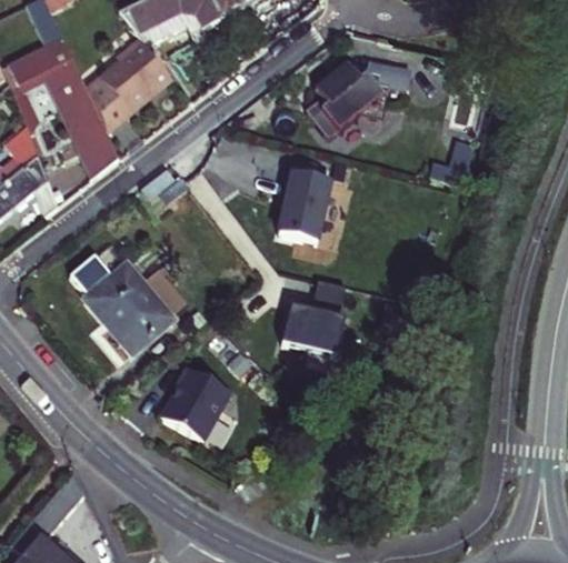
[(201,28),(219,19),(250,3),(256,0),(140,0),(116,11),(138,39),(183,17),(192,12),(201,28)]
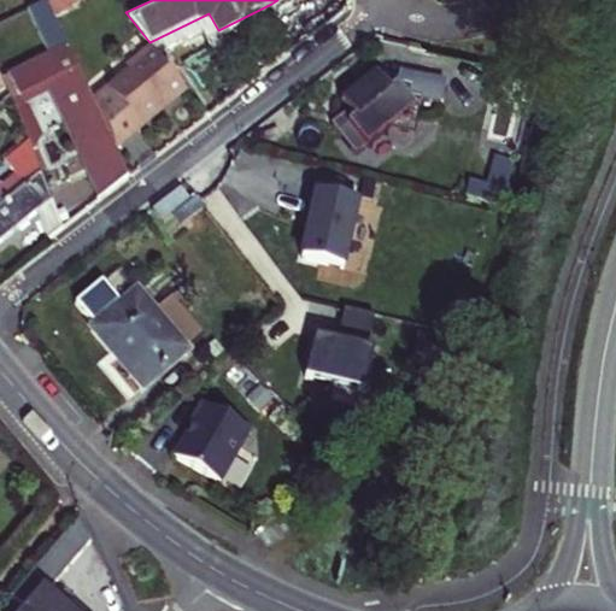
[(199,18),(150,42),(153,46),(182,33),(201,24),(207,36),(211,34),(218,30),(209,13),(199,18)]
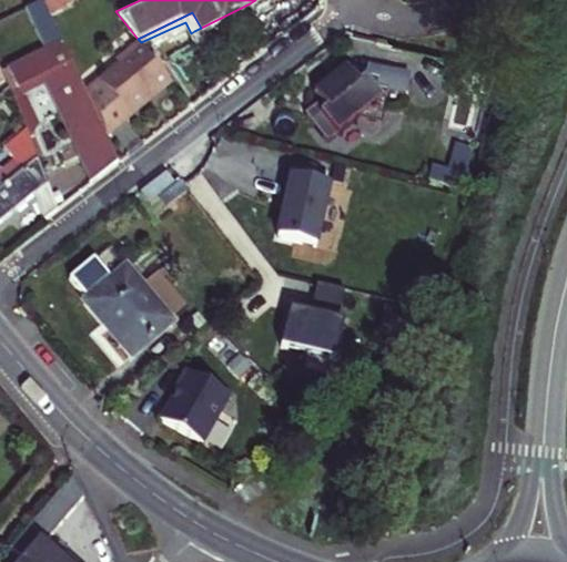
[(49,69),(98,174),(118,159),(105,134),(85,91),(61,38),(1,65),(19,110),(31,103),(26,92),(20,81),(49,69)]
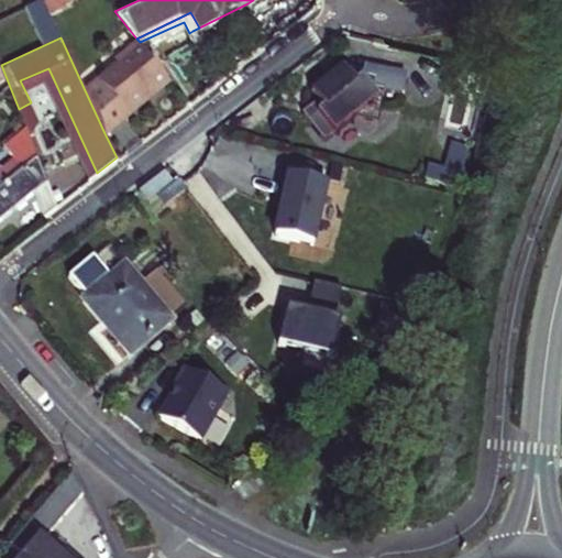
[(123,61),(85,90),(105,133),(139,107),(172,83),(139,42),(121,57),(123,61)]
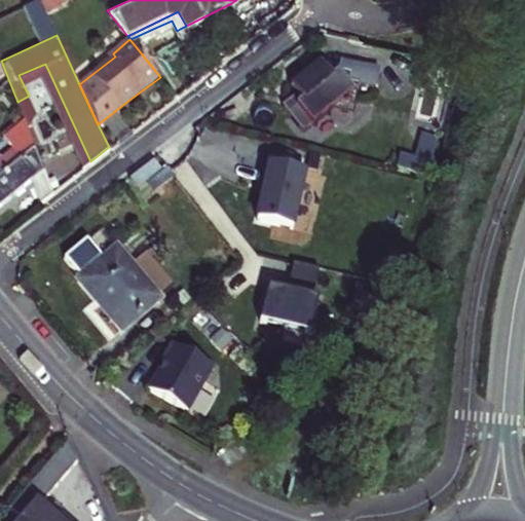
[(352,66),(353,64),(332,58),(324,56),(294,79),(300,87),(286,99),(306,125),(335,103),(357,109),(390,85),(365,79),(368,70),(352,66)]
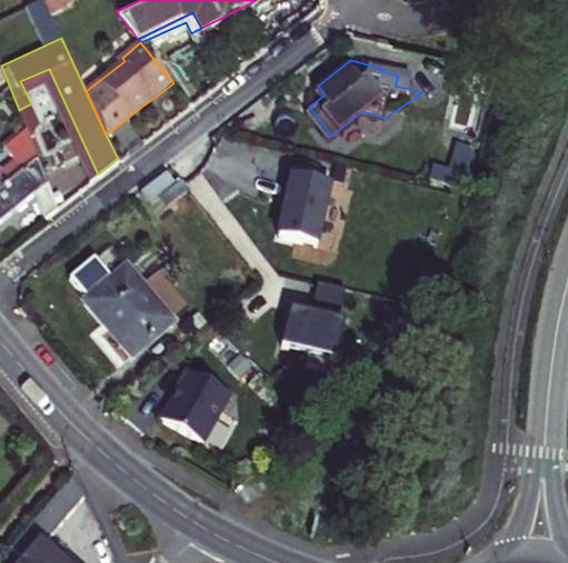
[(428,71),(385,60),(382,69),(381,71),(398,76),(395,86),(422,92),(428,71)]
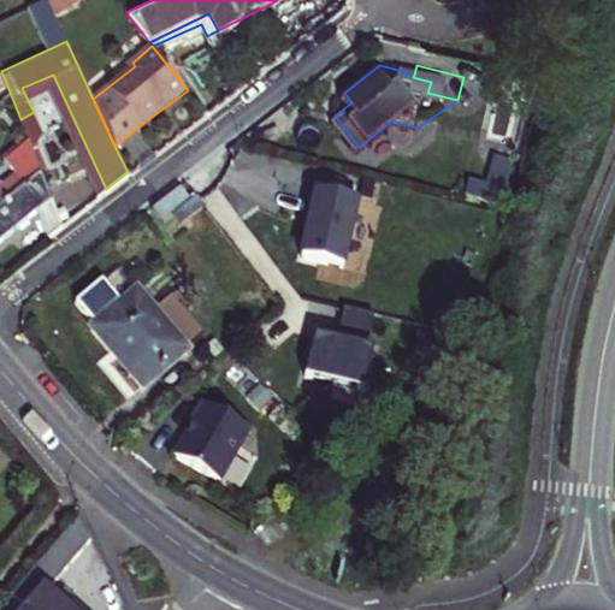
[(49,89),(98,195),(102,191),(106,189),(53,75),(22,88),(28,100),(49,89)]
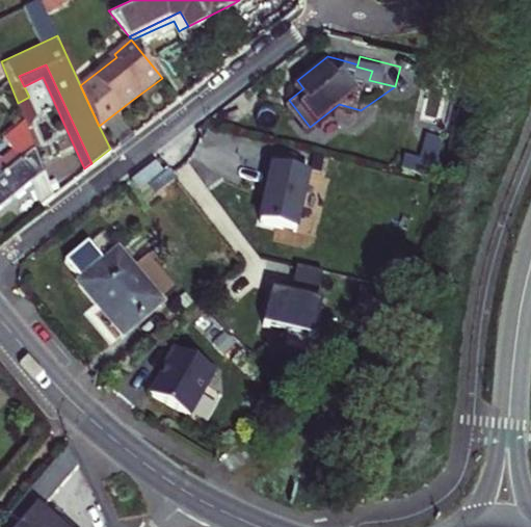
[(19,115),(0,131),(3,135),(22,120),(19,115)]
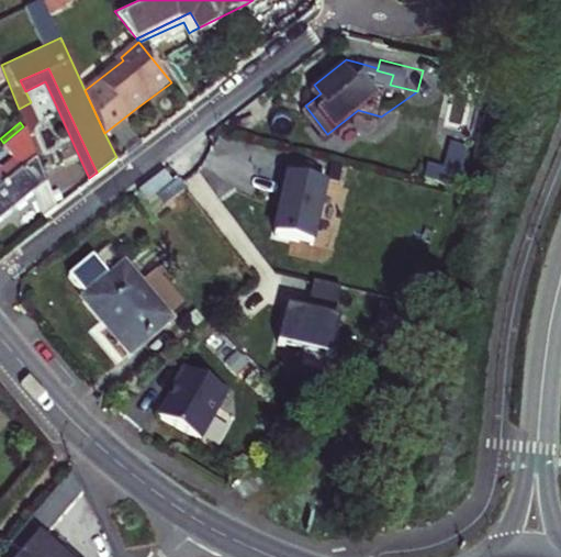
[(12,154),(22,165),(36,154),(25,125),(23,126),(3,143),(12,154)]
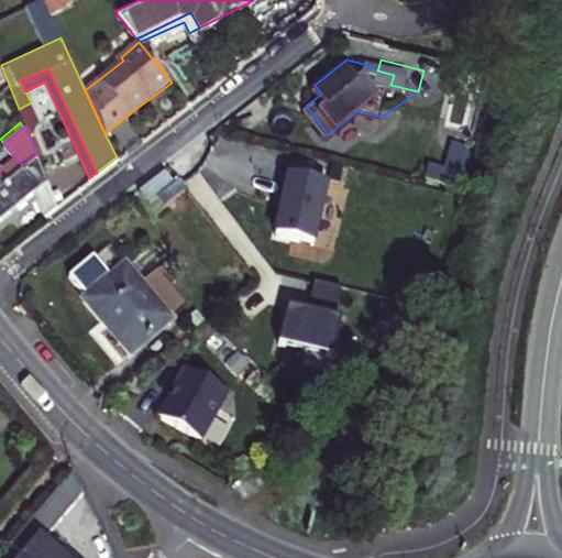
[(455,135),(449,162),(432,159),(429,172),(463,181),(473,140),(455,135)]
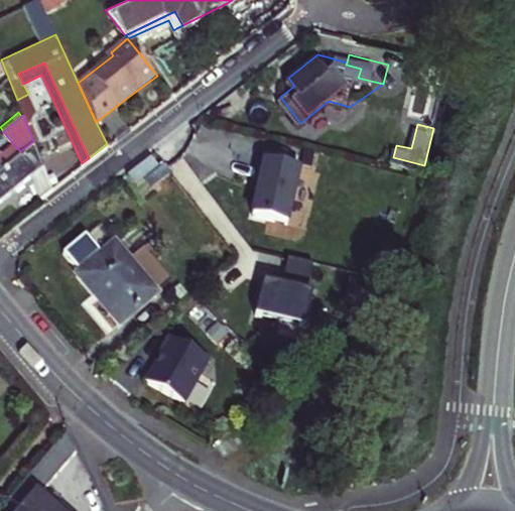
[(0,199),(35,170),(44,194),(51,187),(33,141),(20,151),(15,155),(1,167),(0,165),(0,199)]
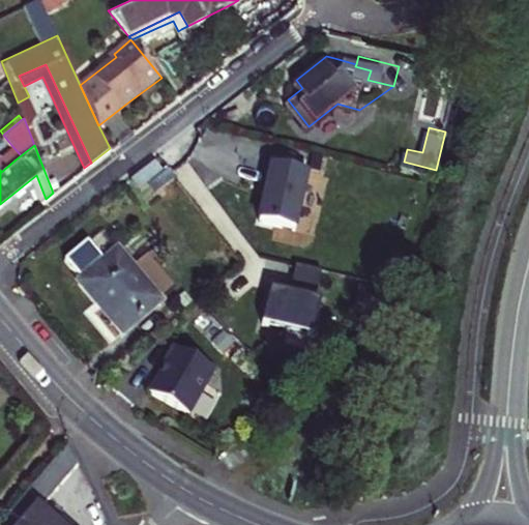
[(7,148),(16,159),(21,155),(11,145),(7,148)]
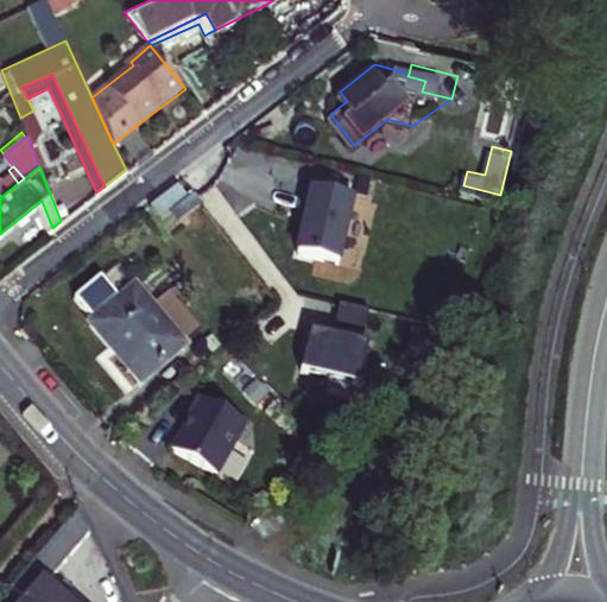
[(8,170),(0,175),(0,195),(1,197),(18,183),(8,170)]
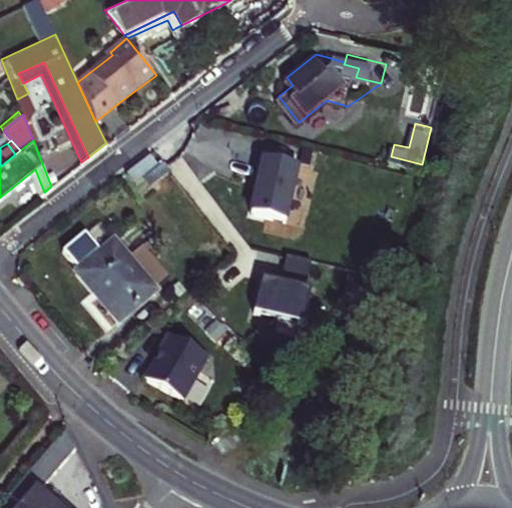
[(285,221),(296,165),(260,158),(257,174),(259,174),(257,183),(249,213),(285,221)]
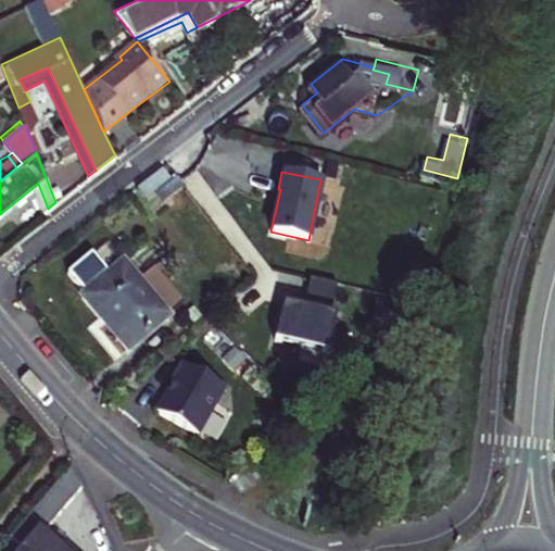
[(104,320),(127,346),(166,313),(122,261),(88,290),(101,305),(110,315),(104,320)]
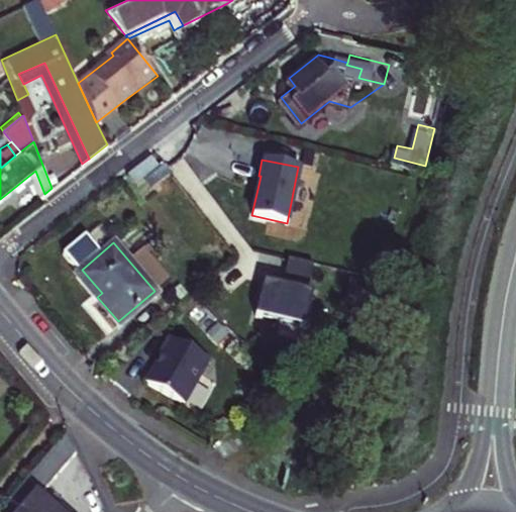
[(289,256),(284,284),(309,288),(314,260),(289,256)]
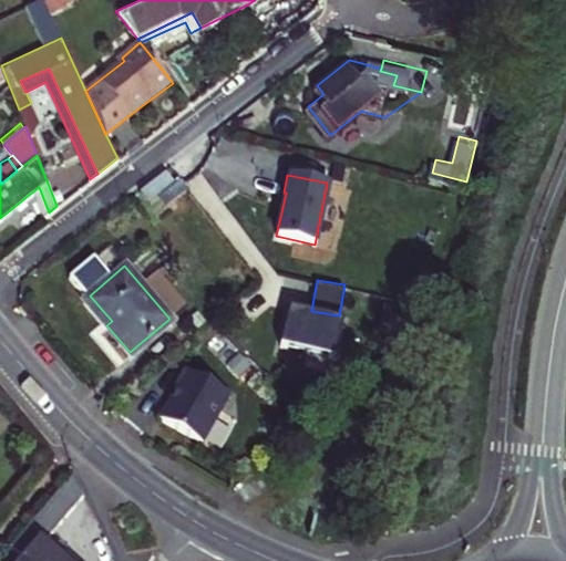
[(299,309),(290,307),(284,345),(338,355),(345,317),(339,315),(311,311),(299,309)]
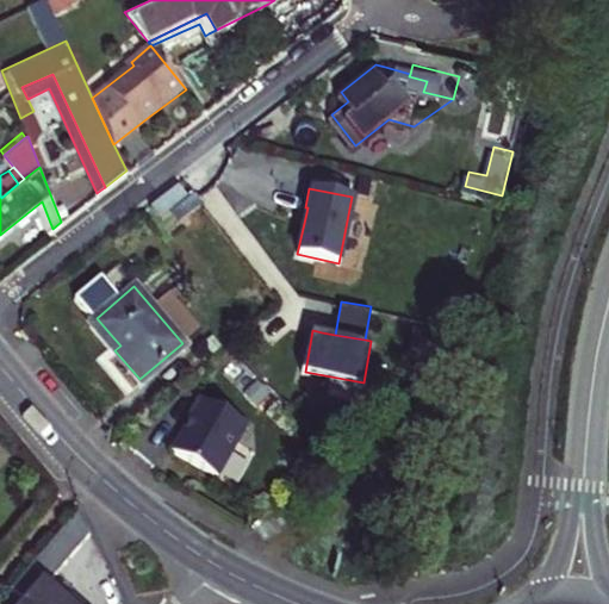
[(216,472),(243,419),(197,394),(186,415),(188,416),(184,425),(171,448),(216,472)]
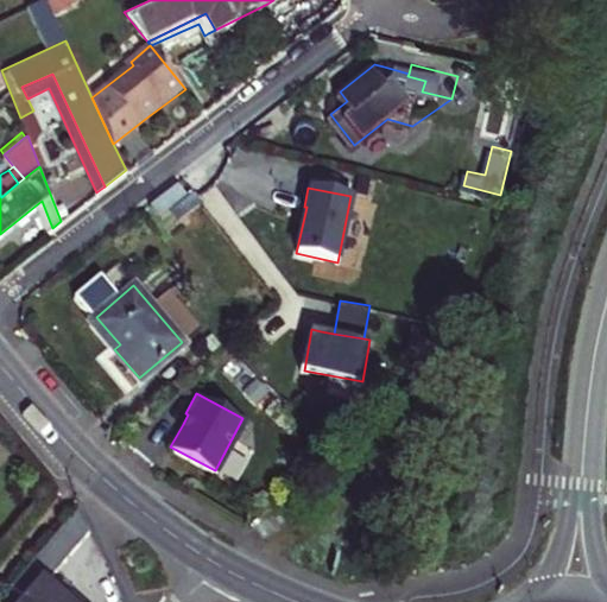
[(73,601),(67,596),(46,578),(89,528),(76,507),(10,584),(24,596),(17,601),(73,601)]
